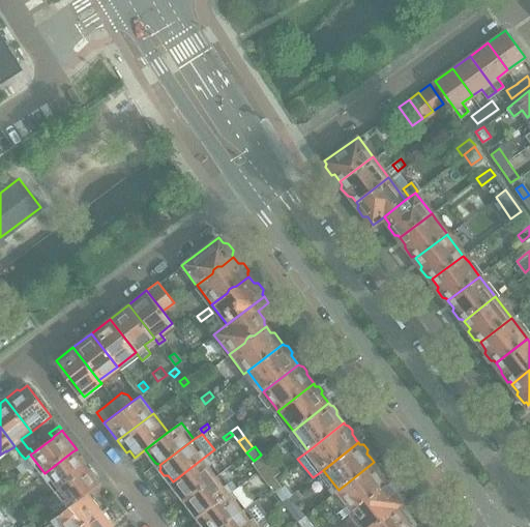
[(57,490),(89,466),(77,449),(72,451),(45,473),(57,490)]
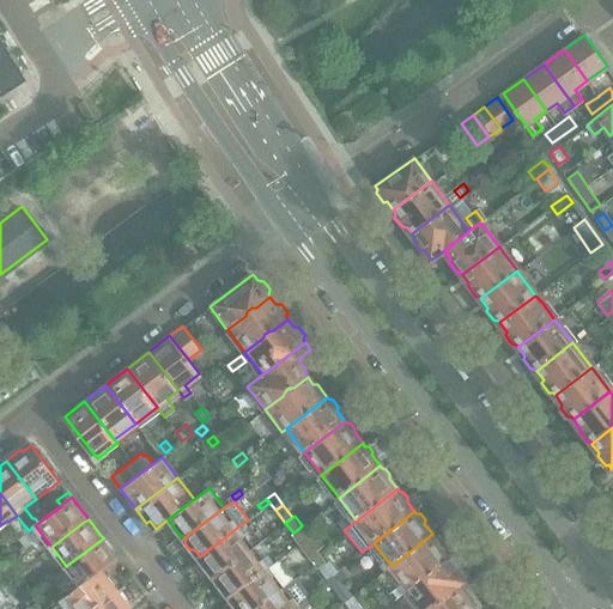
[(17,530),(14,533),(19,537),(24,534),(29,530),(24,525),(17,530)]
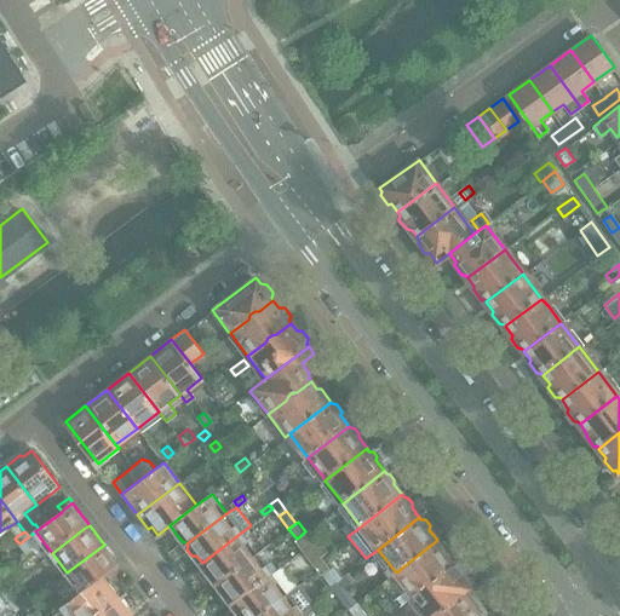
[(297,539),(305,551),(314,543),(305,531),(297,539)]
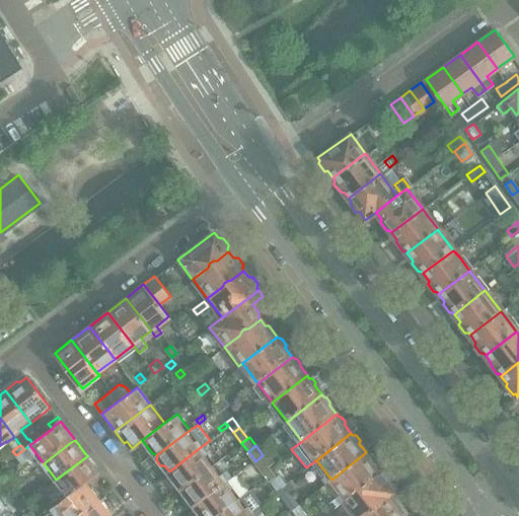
[(216,463),(203,446),(202,446),(169,471),(173,476),(172,481),(177,487),(180,488),(181,490),(216,463)]
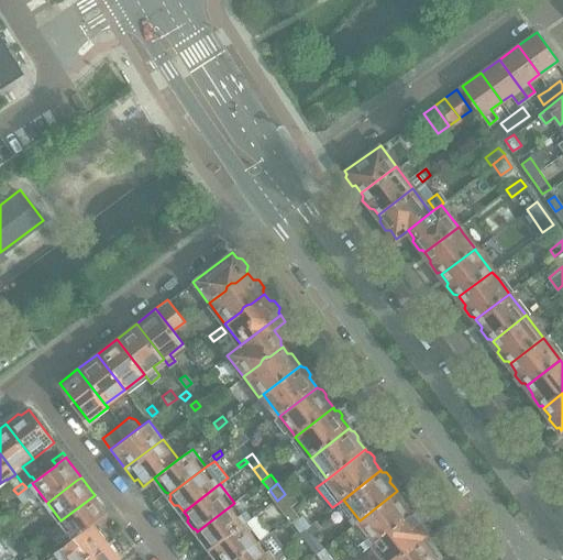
[(22,491),(18,494),(24,504),(30,500),(22,491)]
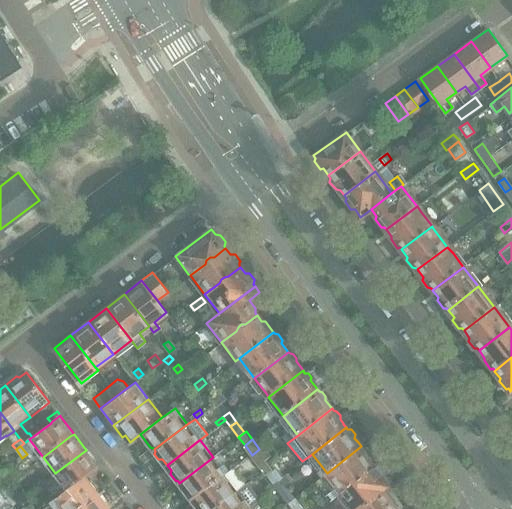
[(361,446),(327,473),(338,487),(341,492),(375,465),(372,461),(369,456),(369,453),(365,448),(361,447),(361,446)]
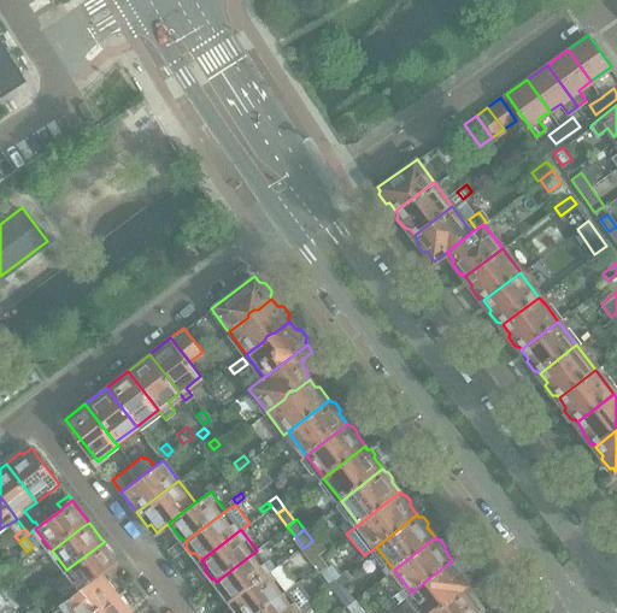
[(322,552),(312,541),(304,548),(312,559),(322,552)]
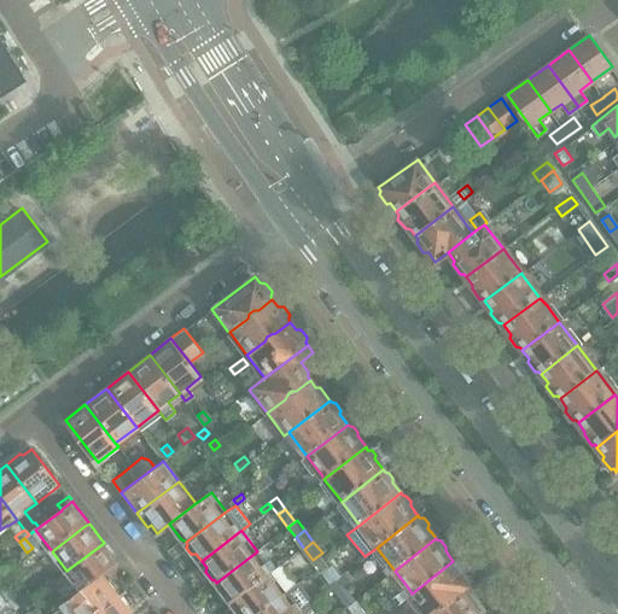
[(110,559),(114,556),(104,543),(66,571),(80,590),(81,591),(103,574),(111,567),(112,568),(115,566),(110,559)]
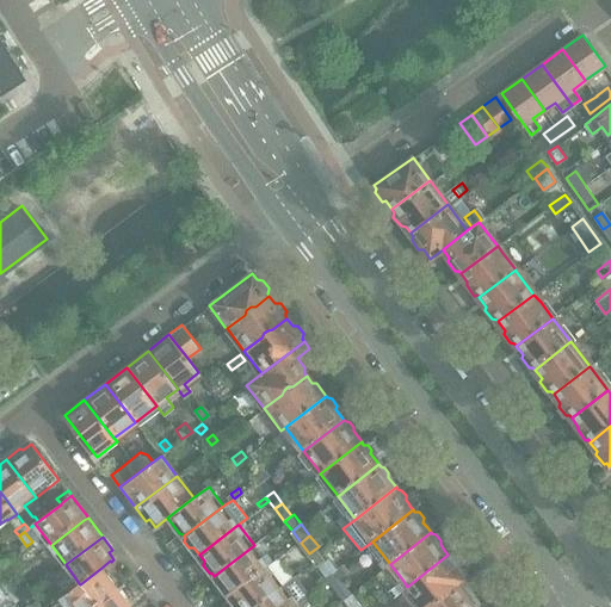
[(264,552),(261,555),(254,545),(214,576),(215,576),(214,580),(221,588),(226,589),(228,593),(270,561),(264,552)]
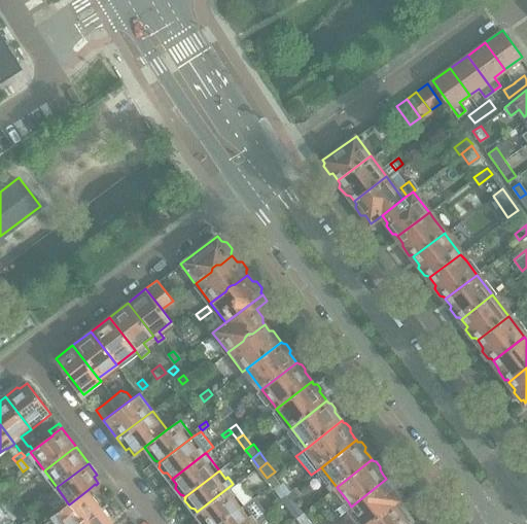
[(282,481),(275,473),(275,472),(267,478),(274,487),(282,481)]
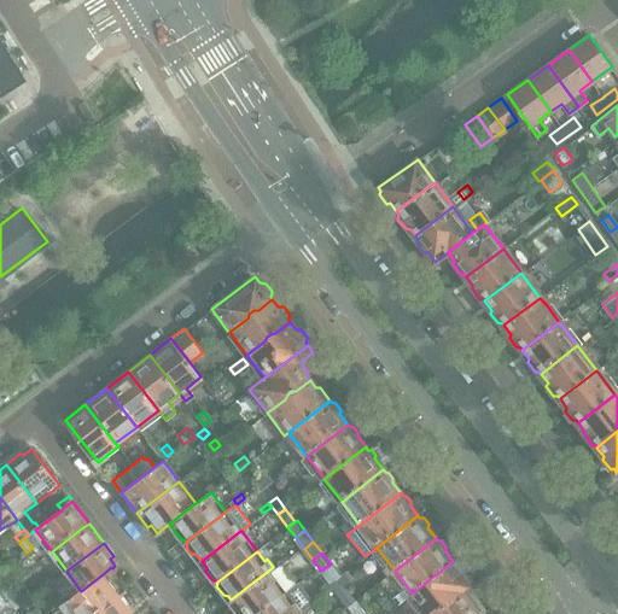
[(453,561),(412,594),(427,613),(432,613),(468,588),(471,585),(471,584),(462,574),(465,572),(458,562),(455,563),(453,561)]
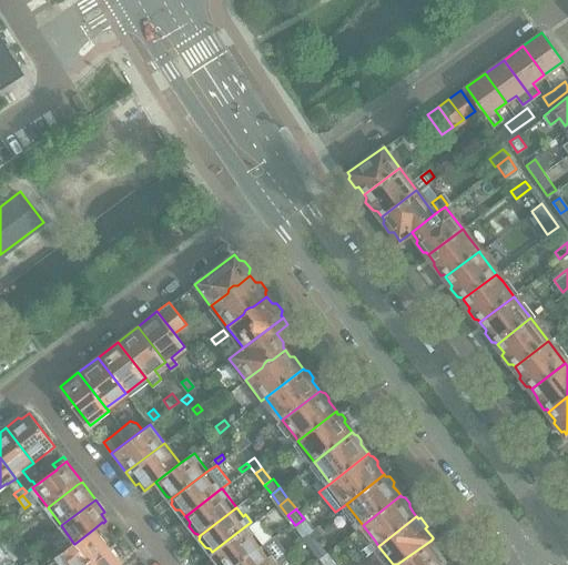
[(235,564),(273,537),(257,517),(251,522),(212,552),(217,561),(217,564),(235,564)]
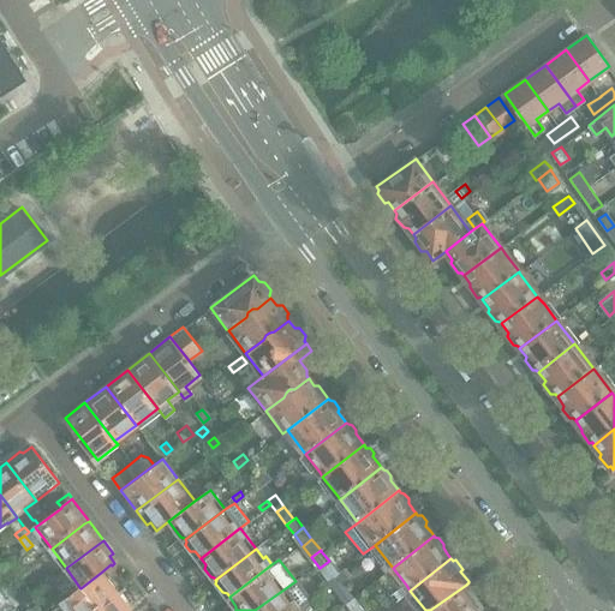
[(339,571),(330,559),(329,561),(320,568),(326,576),(328,580),(339,571)]
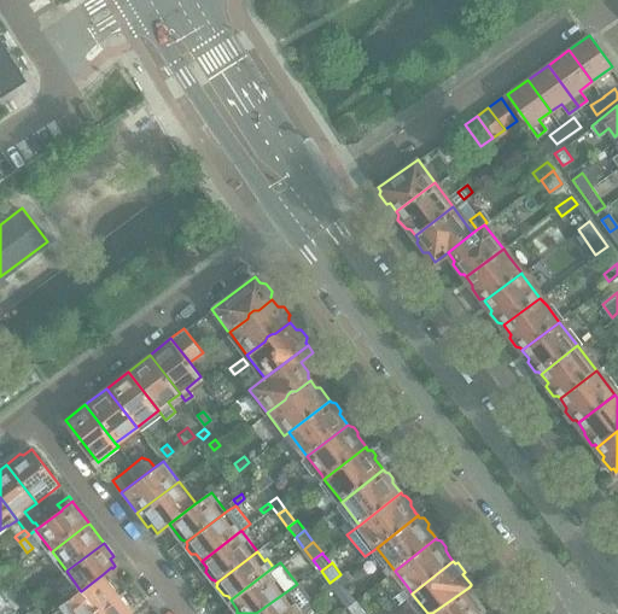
[(0,586),(16,574),(10,567),(0,573),(0,586)]
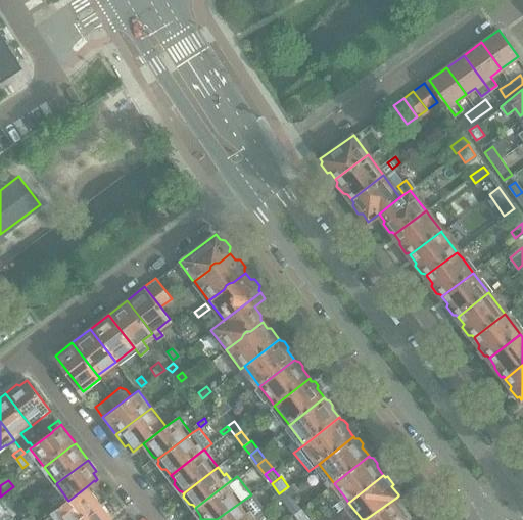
[(280,495),(287,504),(294,498),(291,494),(298,488),(294,482),(288,486),(279,493),(280,495)]
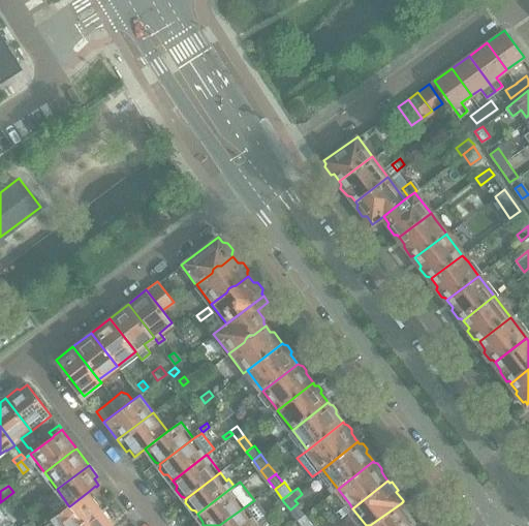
[(97,507),(98,504),(88,492),(69,506),(68,505),(52,518),(58,525),(76,525),(99,509),(97,507)]
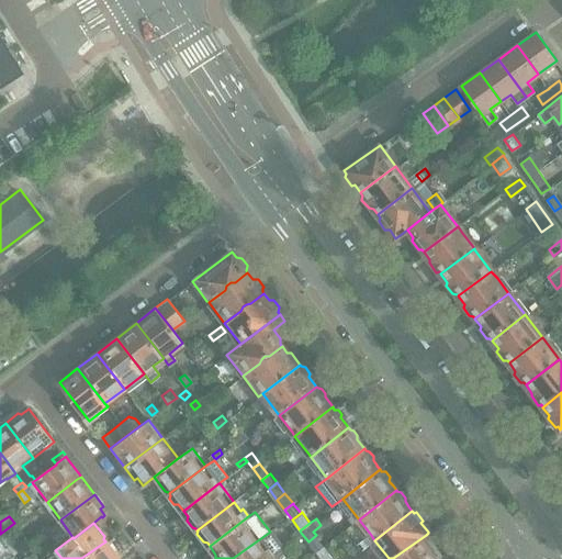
[(298,527),(290,534),(294,538),(301,533),(300,530),(298,527)]
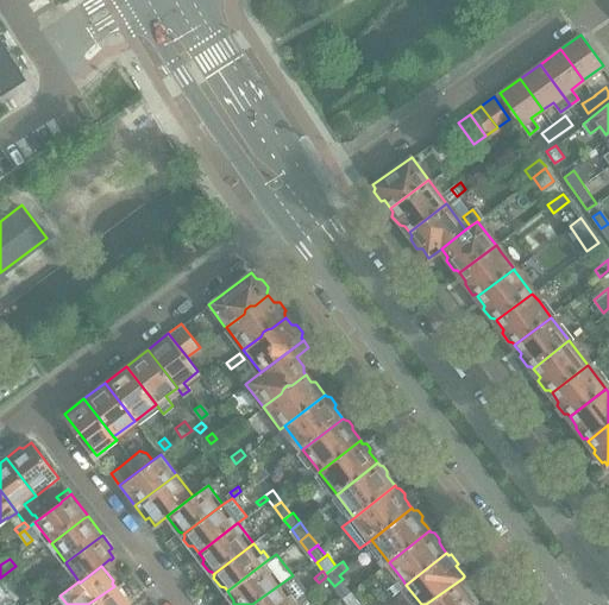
[(292,604),(309,592),(294,573),(293,575),(252,604),(292,604)]
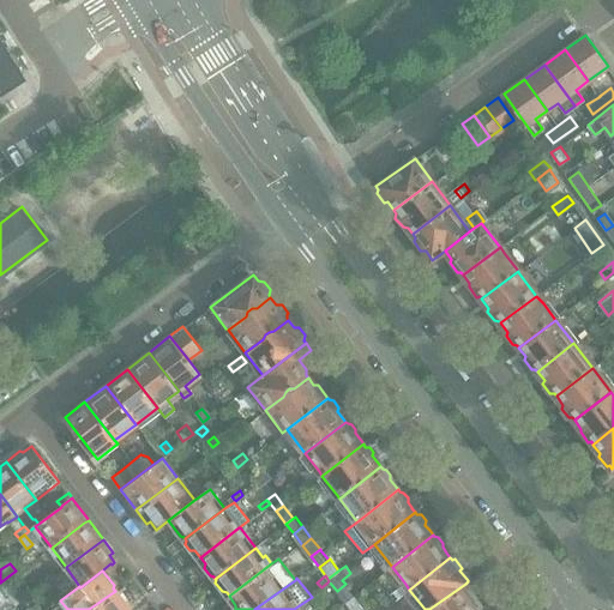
[(14,604),(23,599),(8,579),(0,584),(0,585),(1,586),(14,604)]
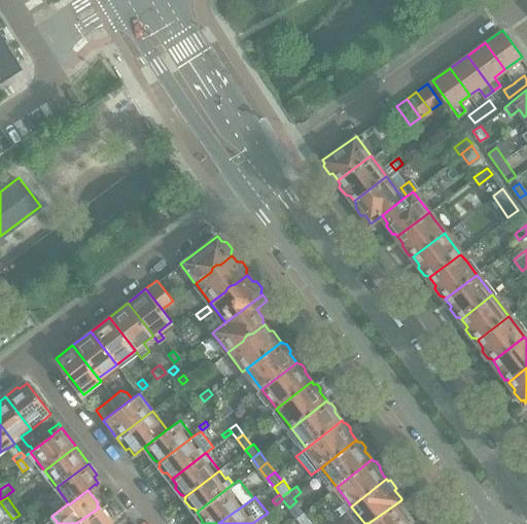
[(296,501),(289,508),(296,517),(304,512),(296,501)]
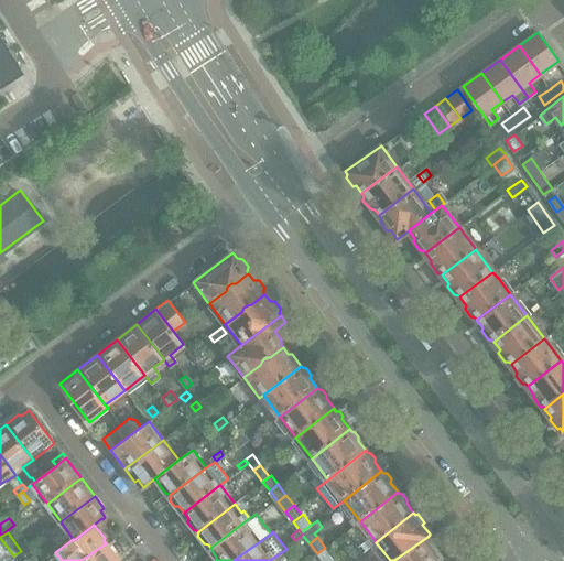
[(434,546),(427,537),(394,560),(435,560),(440,558),(435,551),(436,550),(434,546)]
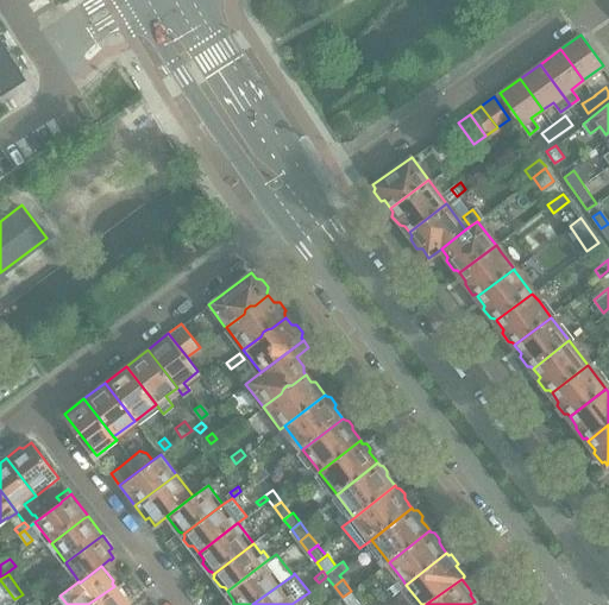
[(119,587),(115,587),(114,586),(88,604),(129,604),(124,598),(124,594),(119,587)]
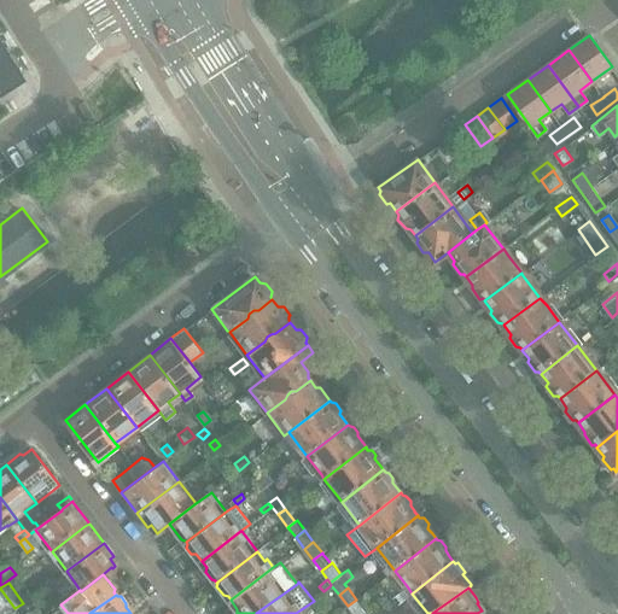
[(348,606),(354,613),(361,613),(366,610),(356,600),(348,606)]
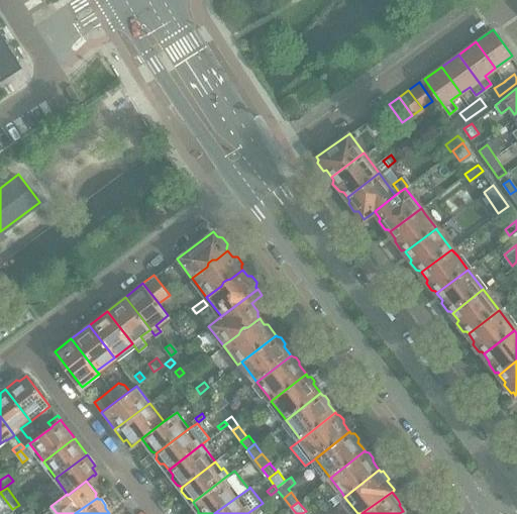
[(262,513),(268,510),(263,503),(247,513),(262,513)]
